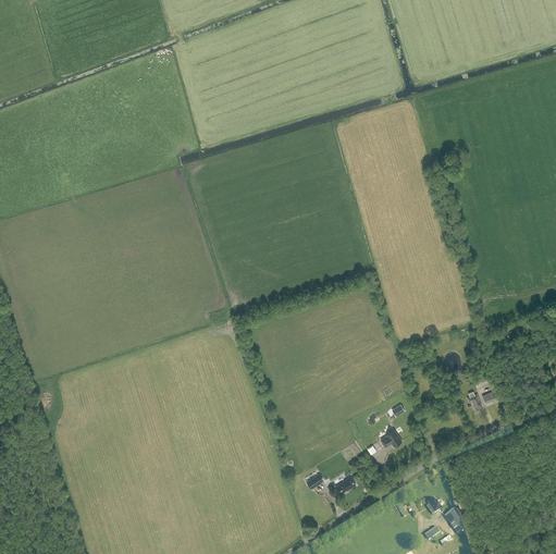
[(477,391),(473,392),(472,388),(467,390),(469,394),(466,395),(468,399),(471,398),(474,408),(477,407),(477,409),(482,407),(479,402),(481,402),(477,391)]
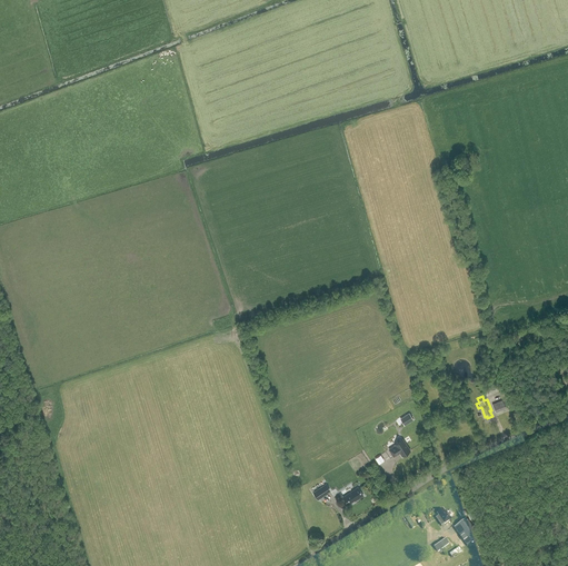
[(495,409),(508,404),(505,396),(491,401),(495,409)]
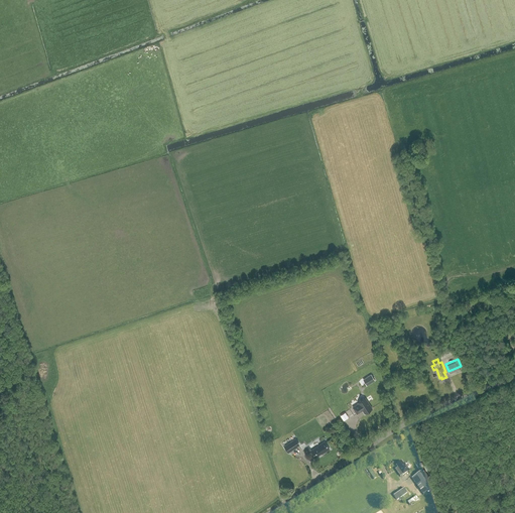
[(358,401),(352,404),(356,411),(362,407),(364,410),(371,405),(364,395),(357,400),(358,401)]
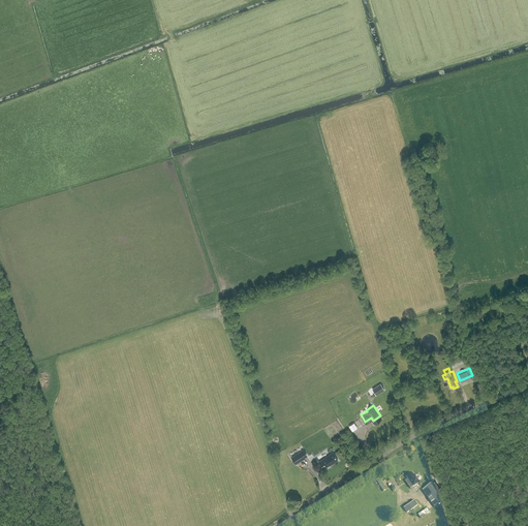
[(298,450),(290,455),(294,461),(302,456),(298,450)]
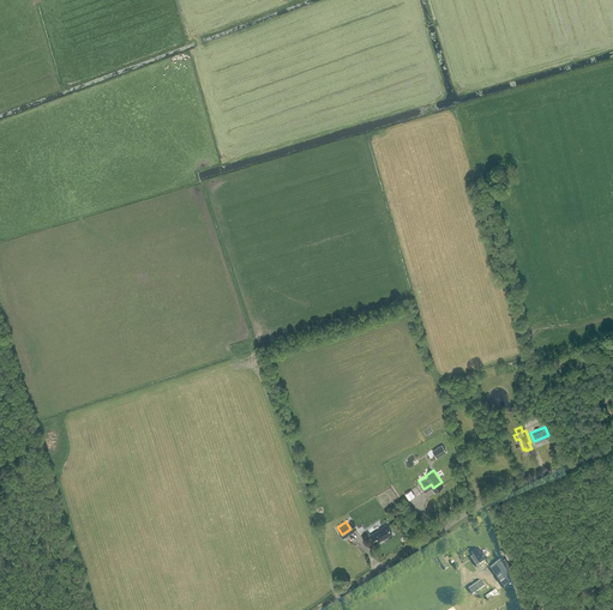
[(391,531),(385,523),(382,525),(380,524),(380,525),(379,526),(379,525),(368,532),(372,537),(374,535),(377,538),(383,535),(384,536),(391,531)]
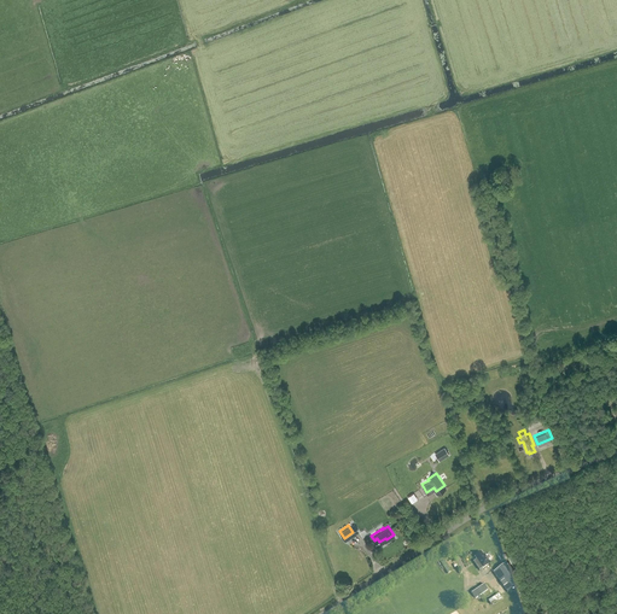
[(476,557),(473,559),(472,560),(478,567),(489,560),(483,551),(482,553),(479,550),(473,554),(476,557)]
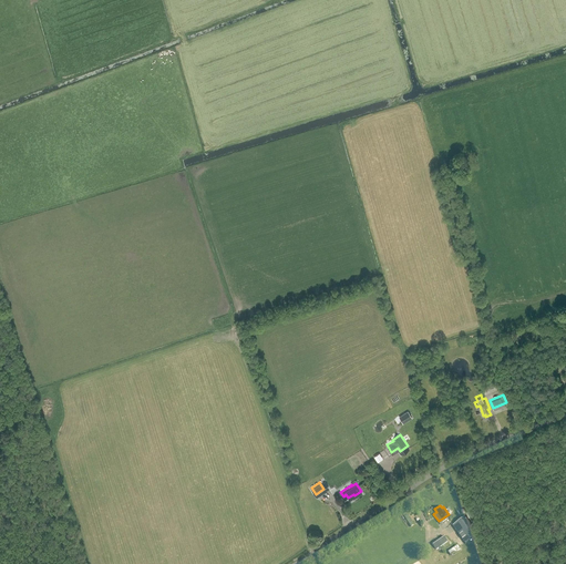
[(465,514),(452,523),(464,542),(477,532),(465,514)]
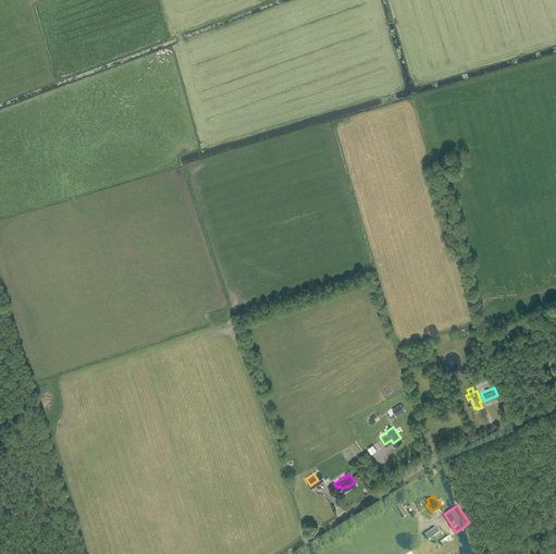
[(428,538),(439,530),(434,525),(423,532),(428,538)]
